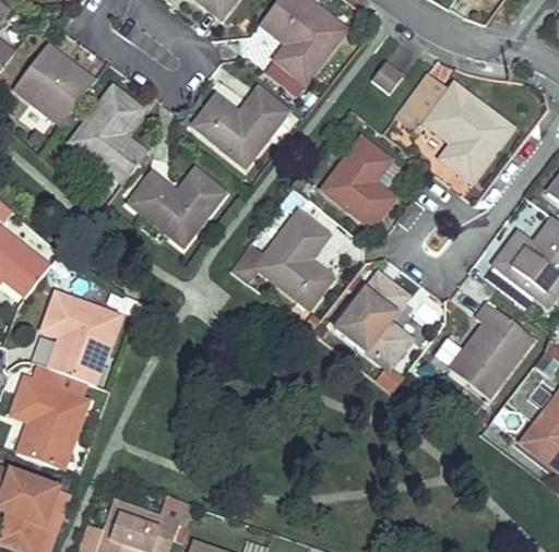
[(205,0),(222,13),(232,0),(205,0)]
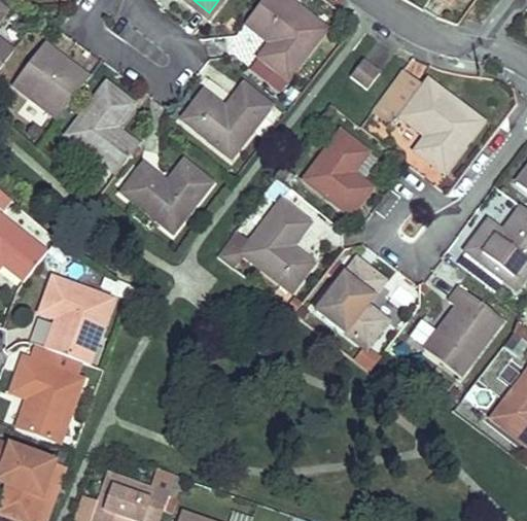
[(289,73),(327,26),(294,0),(257,0),(244,18),(271,38),(260,50),(262,53),(289,73)]
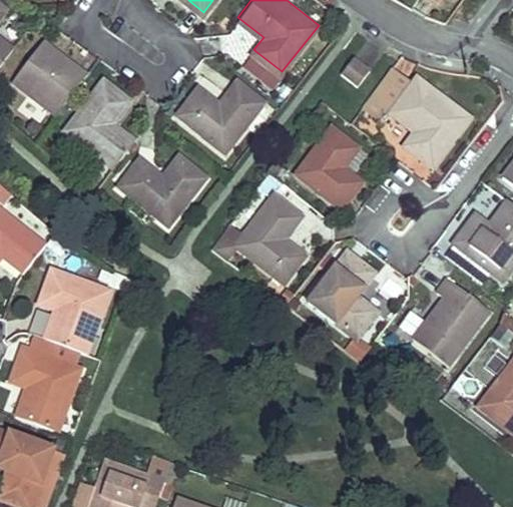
[(0,1),(0,62),(14,45),(0,33),(0,13),(5,6),(0,1)]
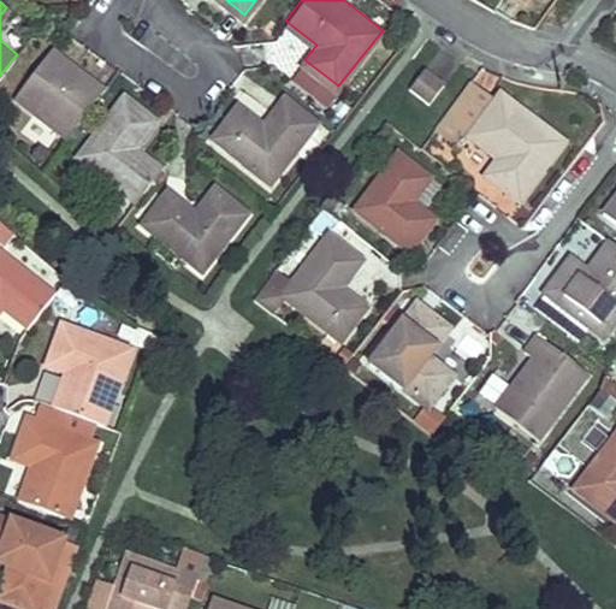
[(104,86),(52,47),(17,94),(67,132),(104,86)]
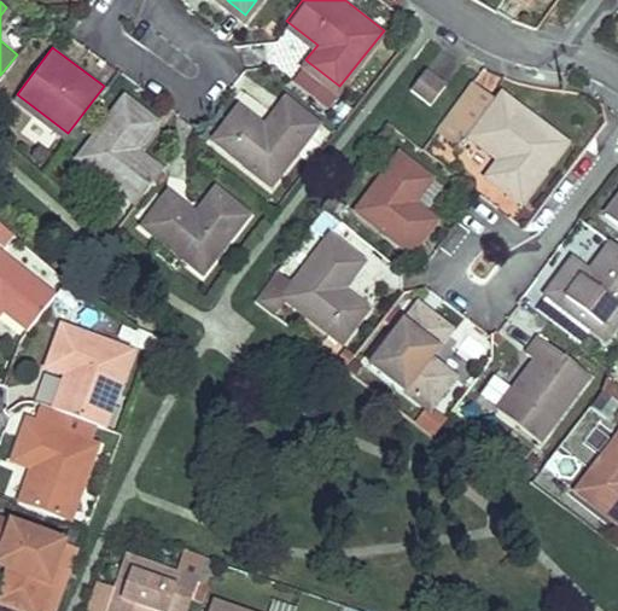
[(339,86),(308,62),(296,77),(328,102),(339,86)]
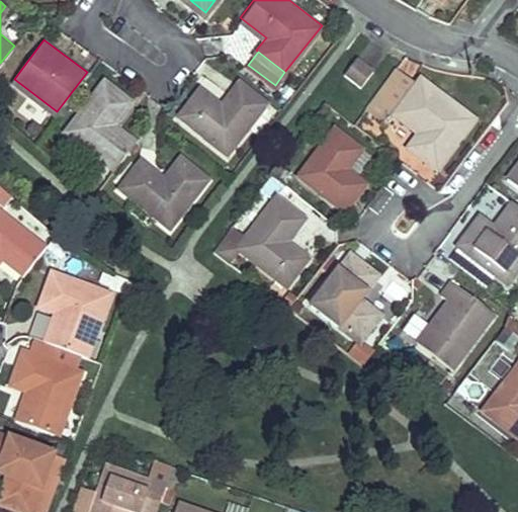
[(361,83),(373,67),(358,55),(346,71),(361,83)]
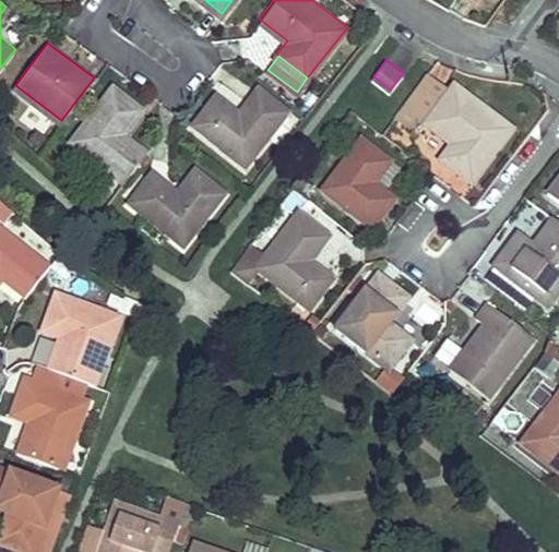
[(430,73),(399,116),(417,130),(426,118),(453,140),(441,155),(471,178),(512,124),(455,81),(449,87),(430,73)]
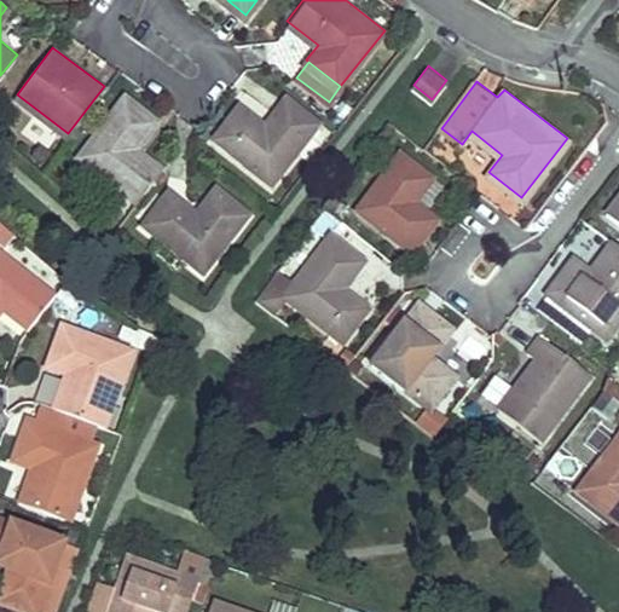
[(138,145),(158,117),(125,91),(79,151),(138,197),(163,165),(138,145)]
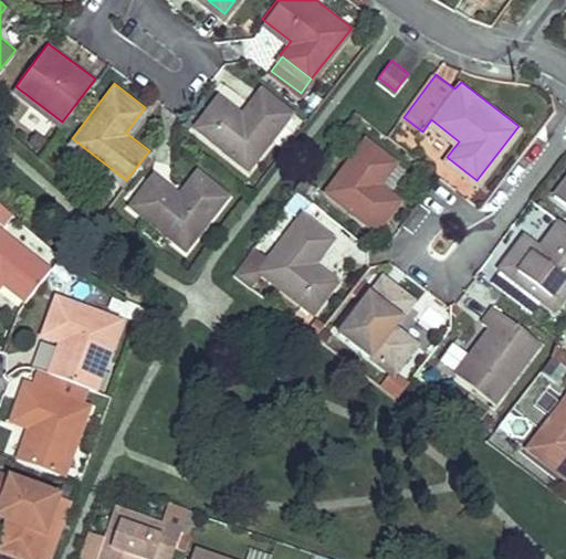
[(263,86),(243,112),(220,93),(197,123),(247,162),(290,108),(263,86)]
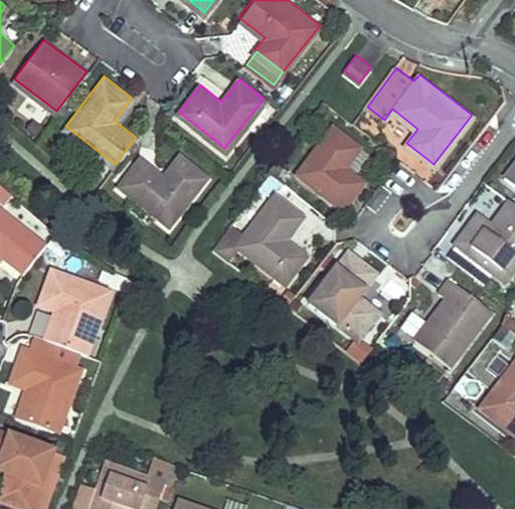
[(364,180),(346,165),(361,147),(333,124),(296,169),(342,207),(364,180)]
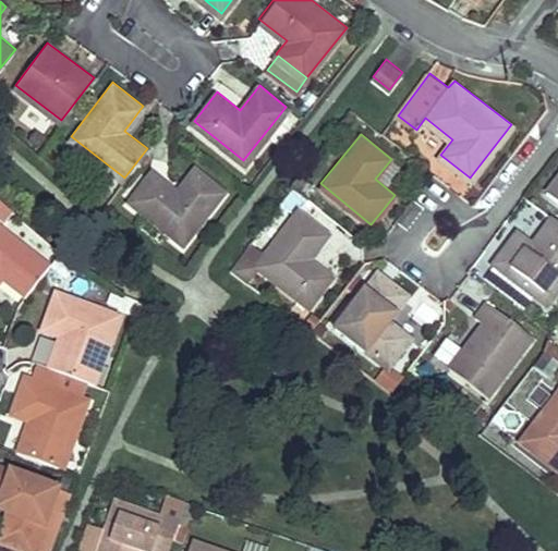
[(194,164),(177,187),(153,169),(131,197),(185,239),(223,187),(194,164)]
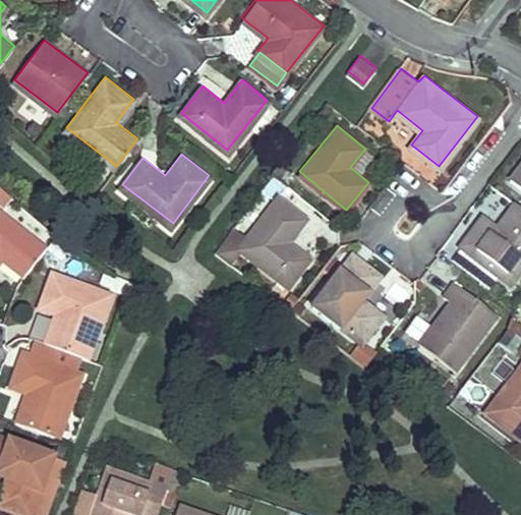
[(520,185),(520,164),(511,178),(520,185)]
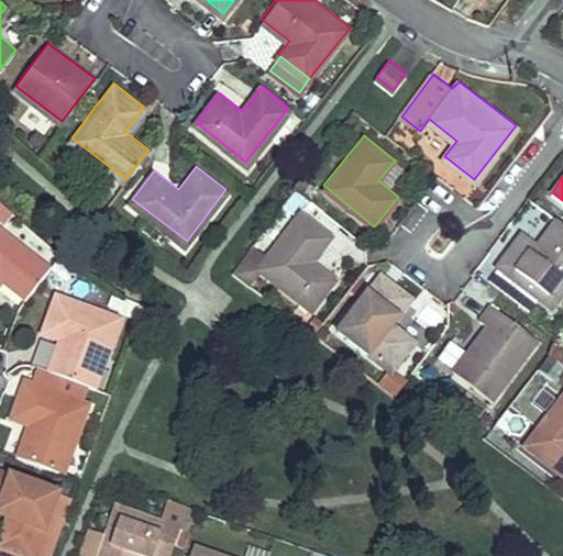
[(0,225),(12,210),(0,199),(0,225)]
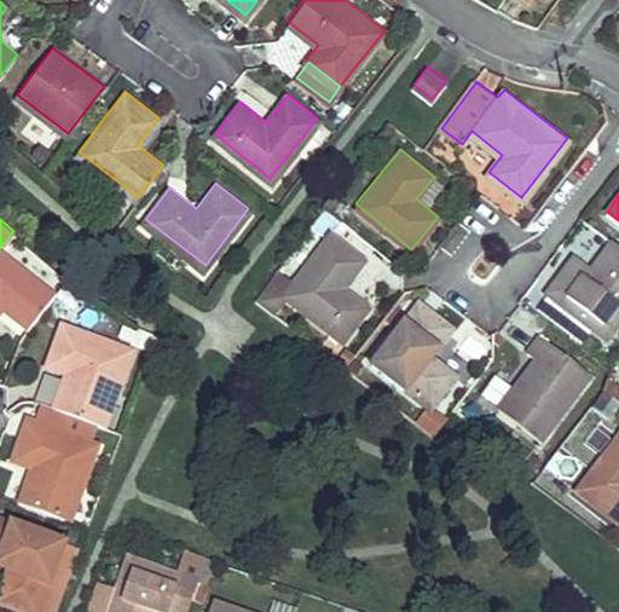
[(294,282),(278,270),(254,301),(275,316),(288,298),(342,339),(369,304),(345,286),(364,258),(331,232),(294,282)]
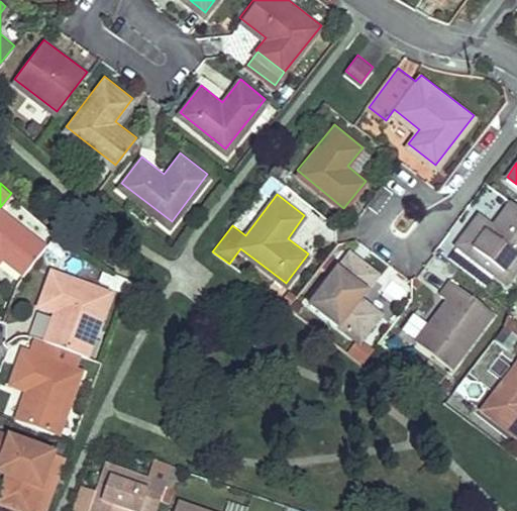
[(455,241),(506,281),(516,266),(516,202),(510,198),(492,222),(478,212),(455,241)]
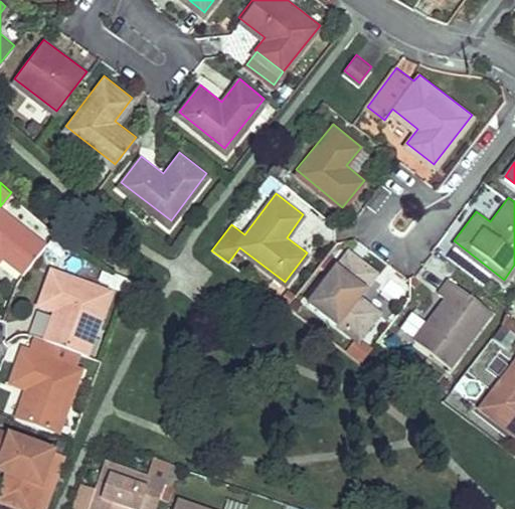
[(0,210),(0,257),(21,273),(43,244),(0,210)]
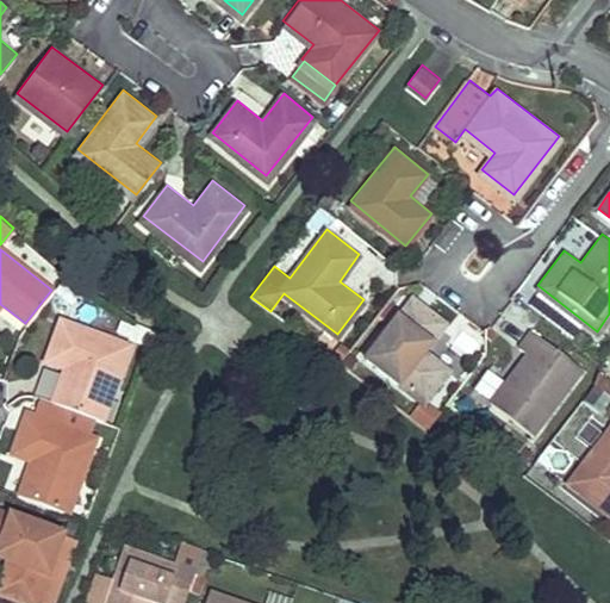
[(449,366),(425,347),(446,321),(414,294),(366,355),(423,401),(449,366)]
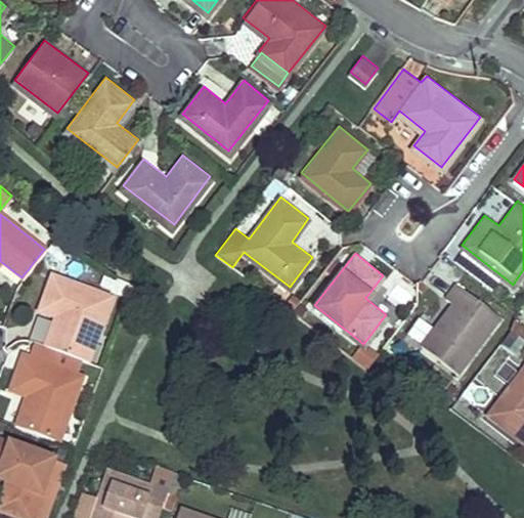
[(37,310),(53,315),(44,343),(82,356),(87,357),(108,293),(49,273),(37,310)]
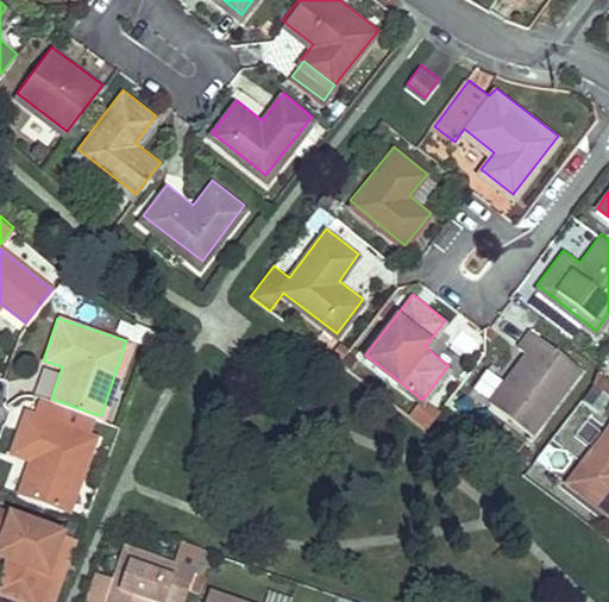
[(490,397),(532,431),(581,367),(531,327),(520,342),(528,347),(490,397)]
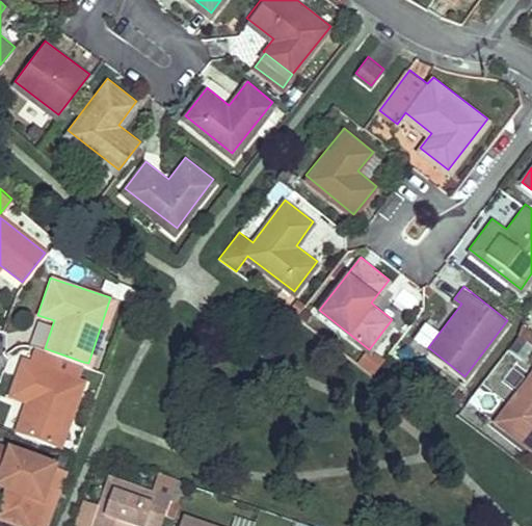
[(45,348),(34,345),(30,361),(21,358),(9,391),(25,396),(15,428),(59,443),(80,377),(78,376),(83,362),(45,348)]
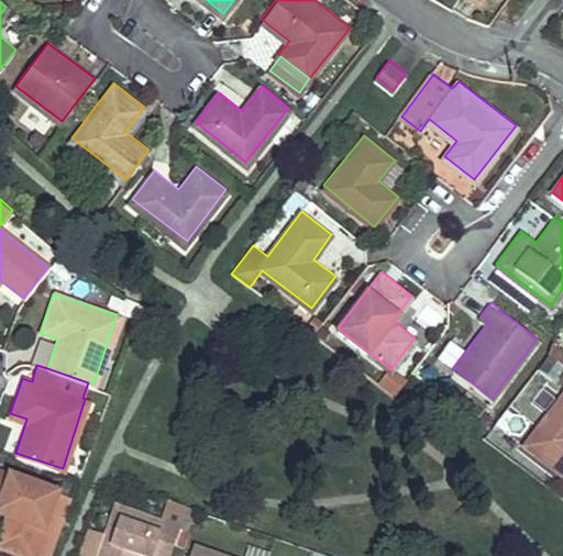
[(562,393),(525,443),(562,473),(562,393)]
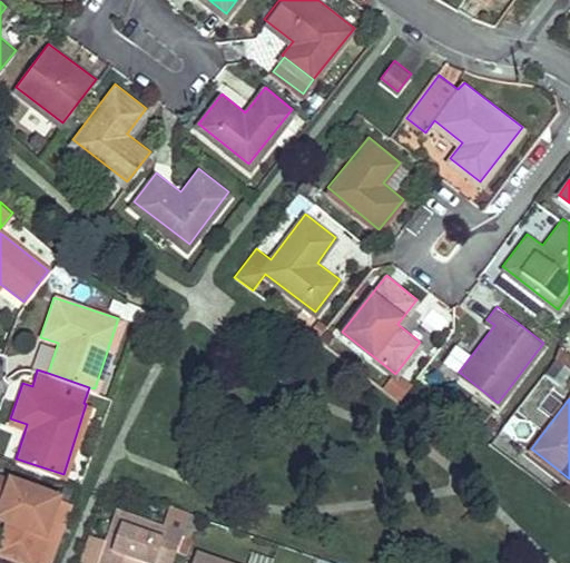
[(74,500),(0,473),(0,516),(7,519),(0,537),(0,549),(31,561),(47,516),(65,524),(74,500)]
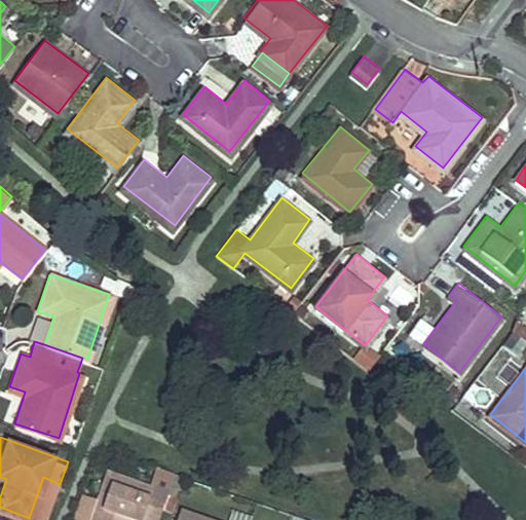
[(155,519),(164,493),(107,474),(97,500),(89,519),(155,519)]
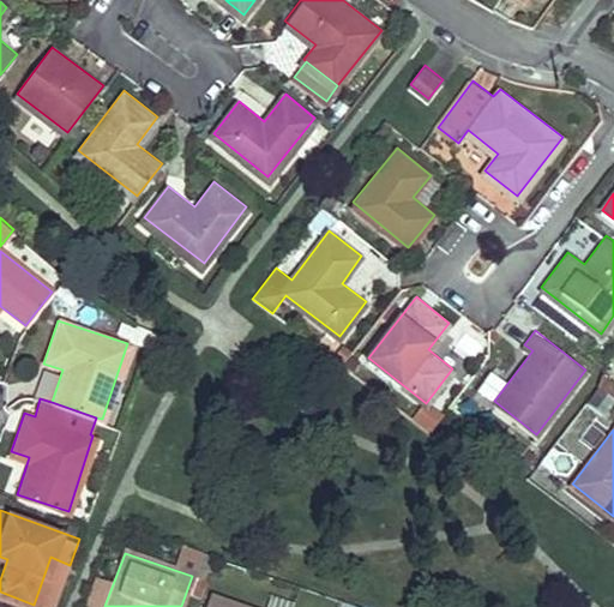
[(55,606),(70,565),(50,557),(34,605),(38,606),(55,606)]
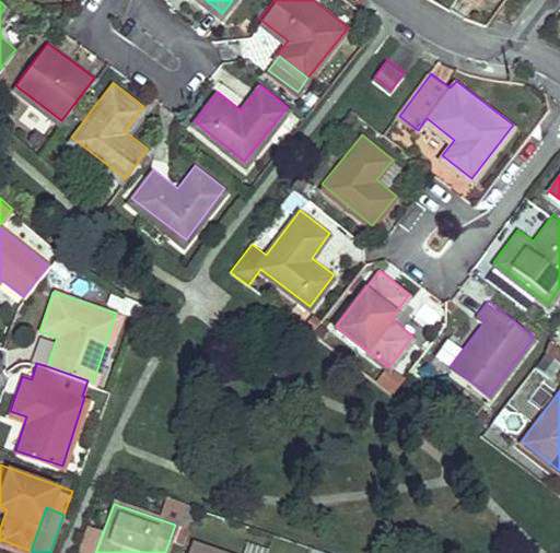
[(95,552),(103,532),(86,526),(77,552),(95,552)]
